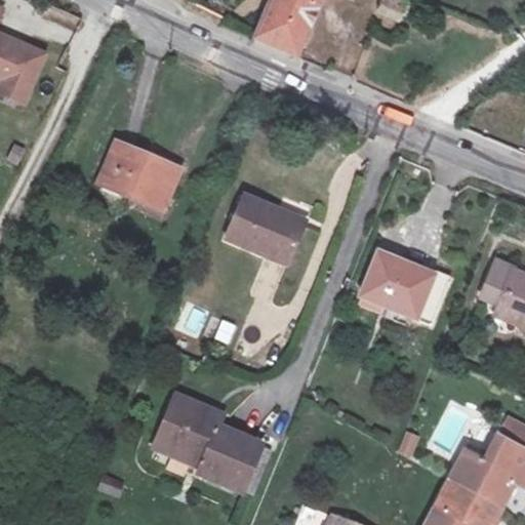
[(406,4),(396,0),(264,0),(245,46),(288,65),(316,0),(329,0),(376,21),(397,27),(406,4)]
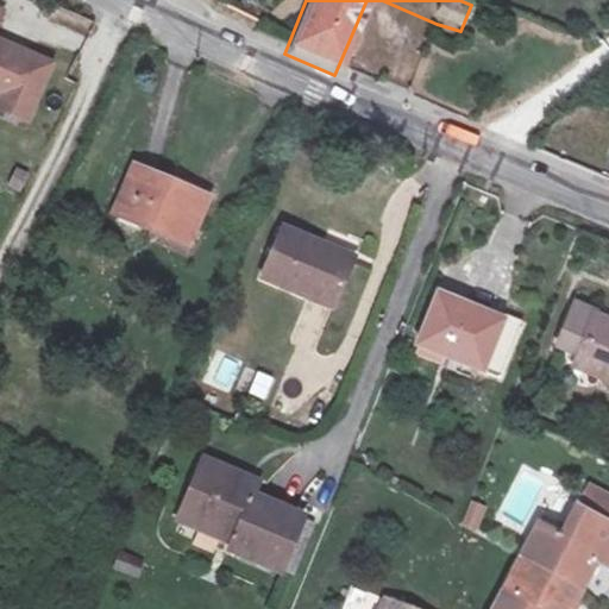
[(0,38),(0,88),(4,90),(24,49),(0,38)]
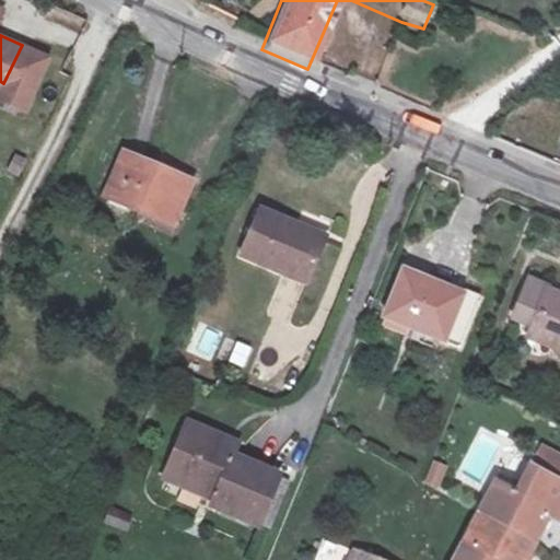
[(175,228),(195,184),(126,153),(106,197),(175,228)]
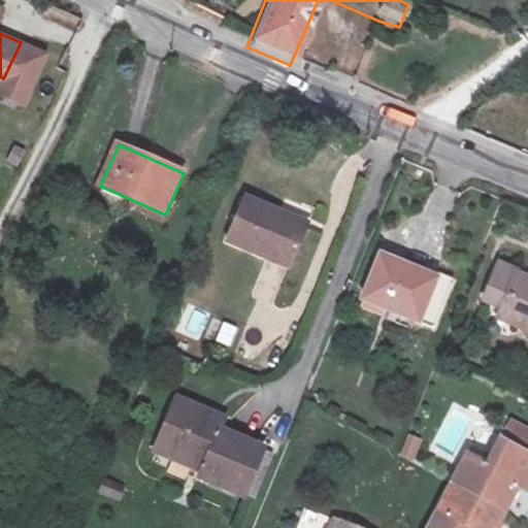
[(292,269),(309,226),(248,199),(229,241),(292,269)]
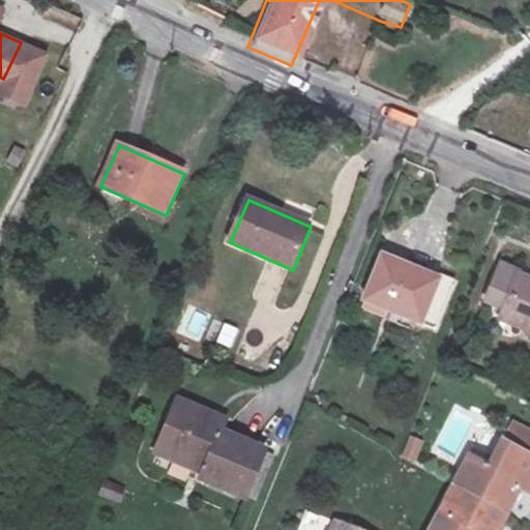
[(435,326),(455,281),(377,249),(361,296),(435,326)]
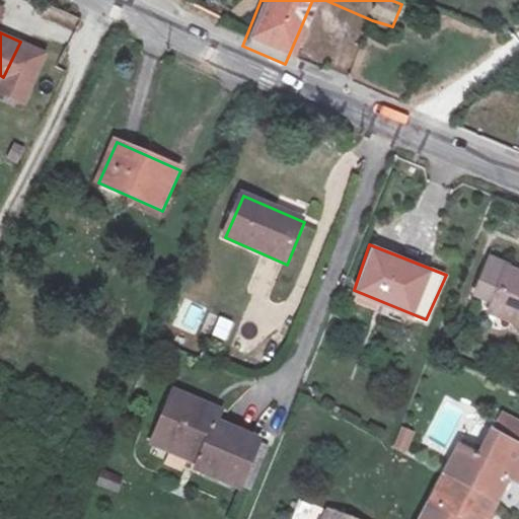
[(478,299),(498,306),(518,314),(518,275),(492,265),(478,299)]
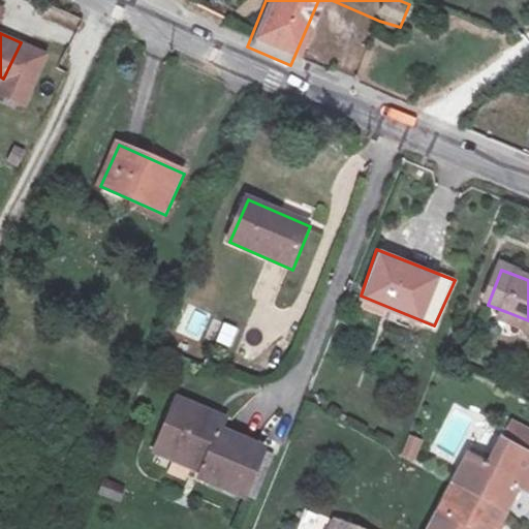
[(177,333),(198,342),(210,315),(189,306),(177,333)]
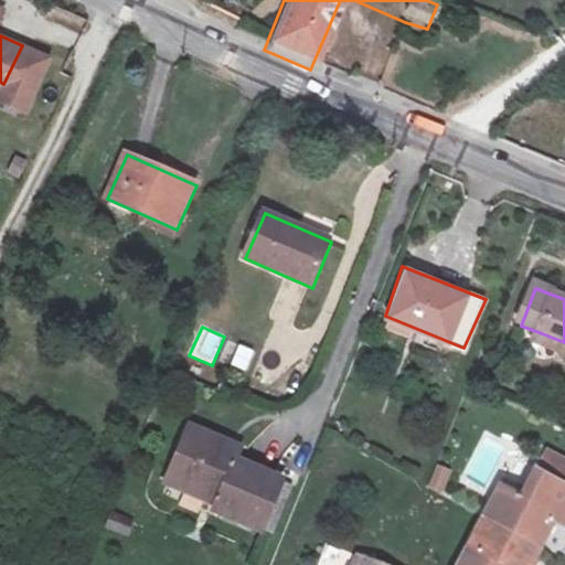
[(564,342),(542,333),(537,344),(564,354),(564,342)]
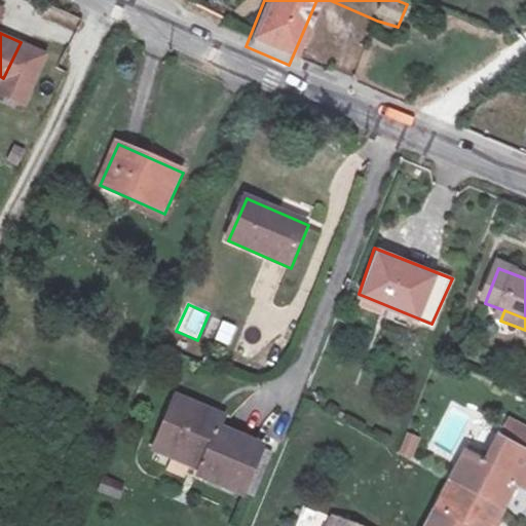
[(215,340),(230,345),(236,327),(221,322),(215,340)]
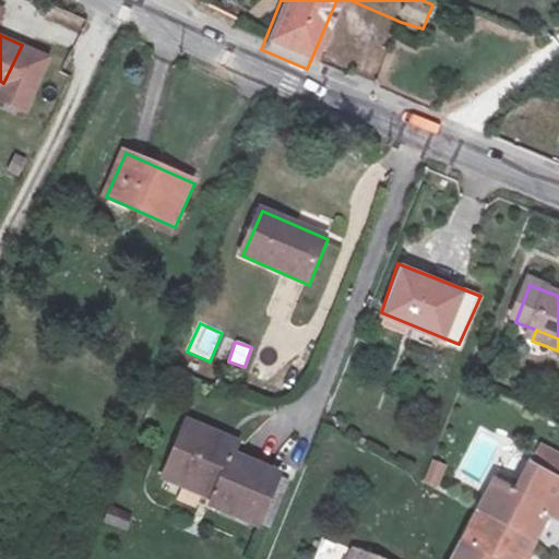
[(240,475),(197,459),(193,465),(176,458),(183,440),(147,425),(126,474),(178,498),(174,510),(171,515),(218,533),(240,475)]
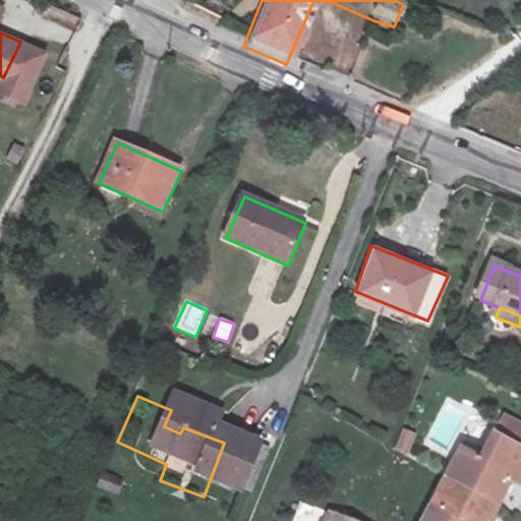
[(180,433),(183,427),(185,416),(171,410),(164,426),(180,433)]
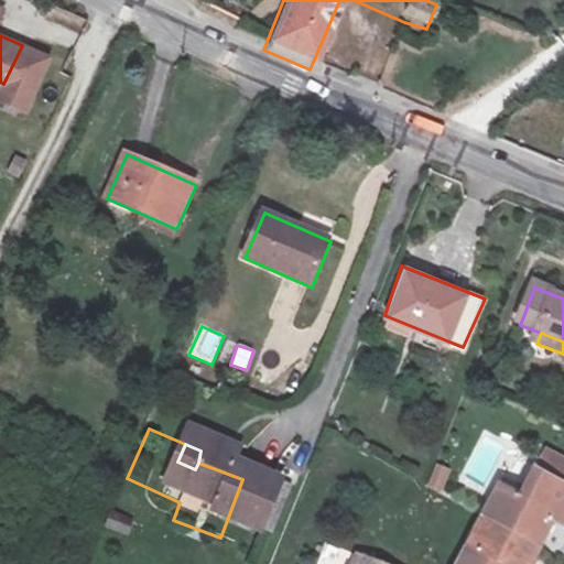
[(464,488),(448,520),(503,548),(517,522),(534,531),(552,497),(497,472),(483,497),(464,488)]
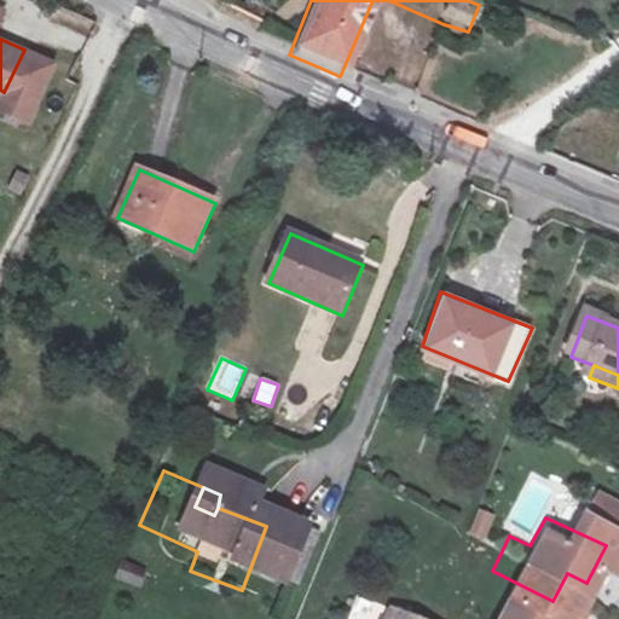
[(544,618),(553,601),(492,571),(464,618),(544,618)]
